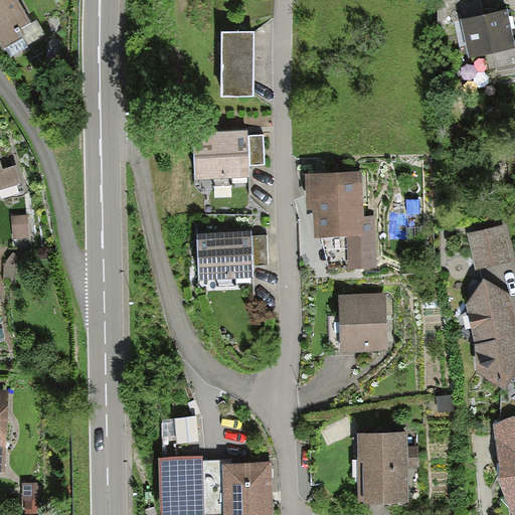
[(0,0),(0,39),(26,26),(12,0),(0,0)]
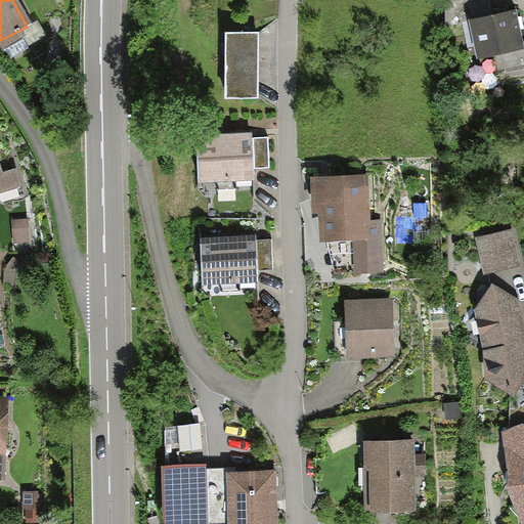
[(514,2),(474,9),(480,45),(521,37),(514,2)]
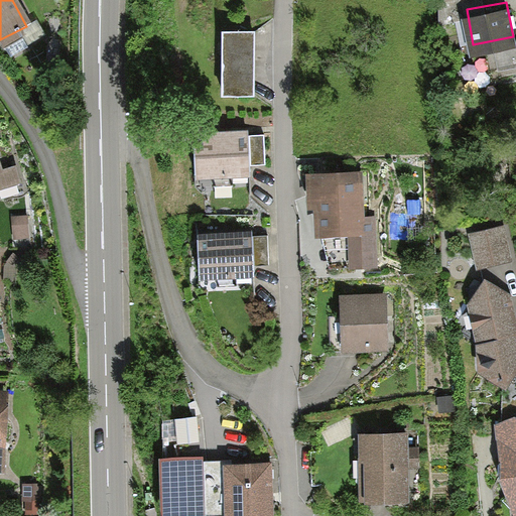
[(223,97),(253,97),(253,32),(223,32),(223,97)]
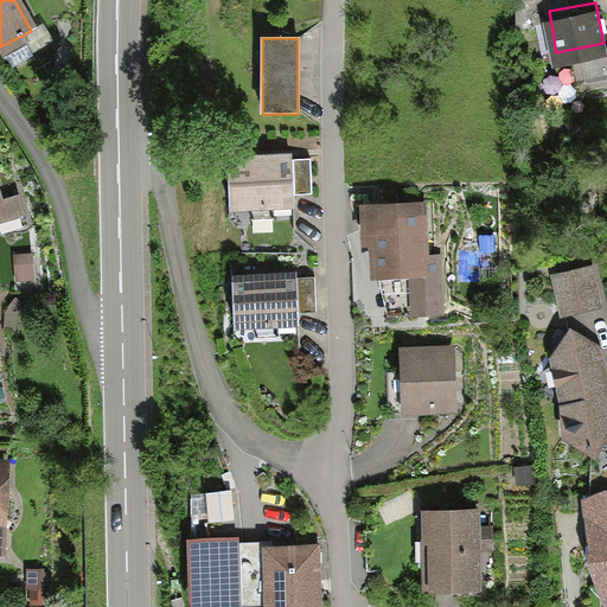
[(293,155),(229,158),(231,211),(295,209),(295,193),(313,192),(312,160),(293,161),(293,155)]
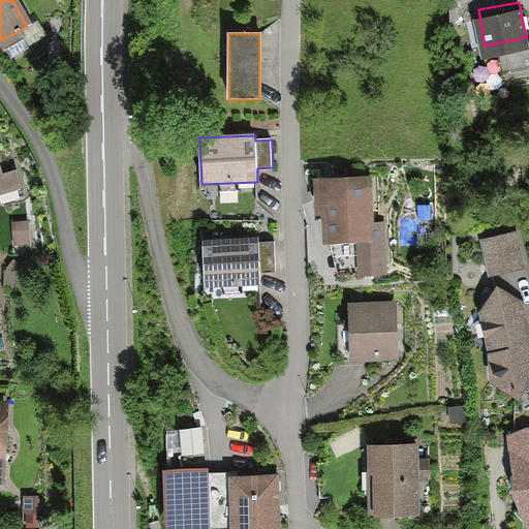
[(323,245),(330,244),(337,275),(359,274),(359,277),(389,275),(385,220),(375,221),(373,175),(312,178),(313,220),(322,220),(323,245)]
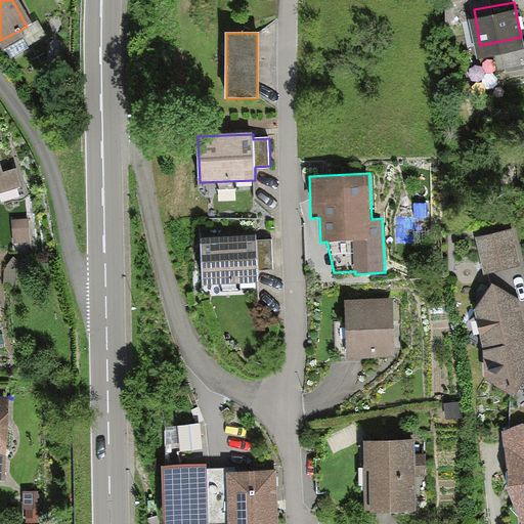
[(436,206),(419,207),(420,220),(437,219),(436,206)]
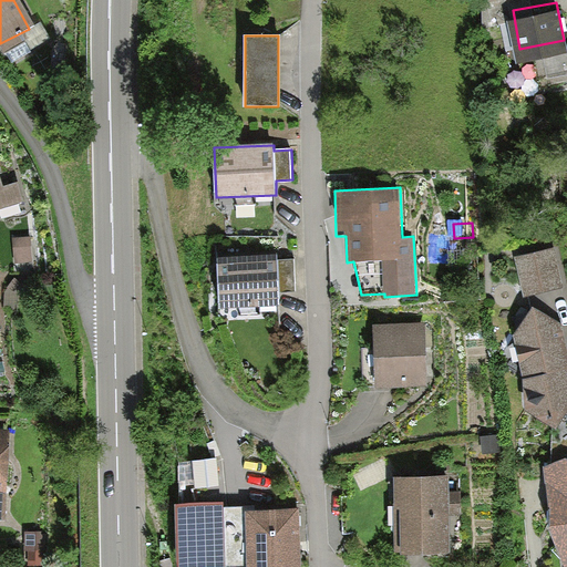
[(515,258),(524,296),(563,287),(554,249),(515,258)]
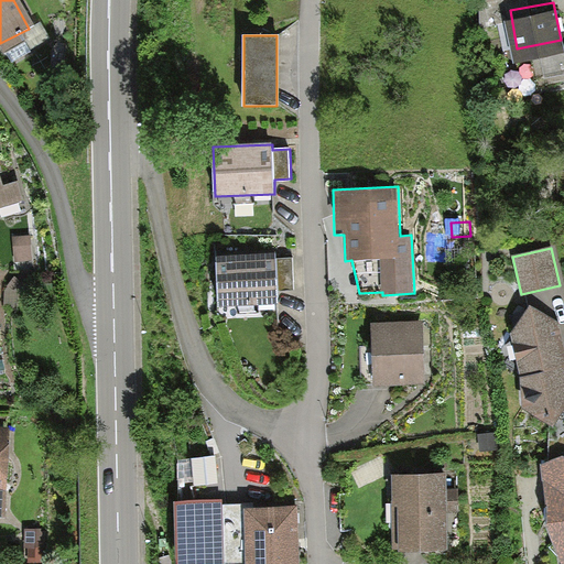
[(275,252),(218,256),(220,304),(275,301),(274,291),(292,290),(291,259),(277,259),(275,252)]
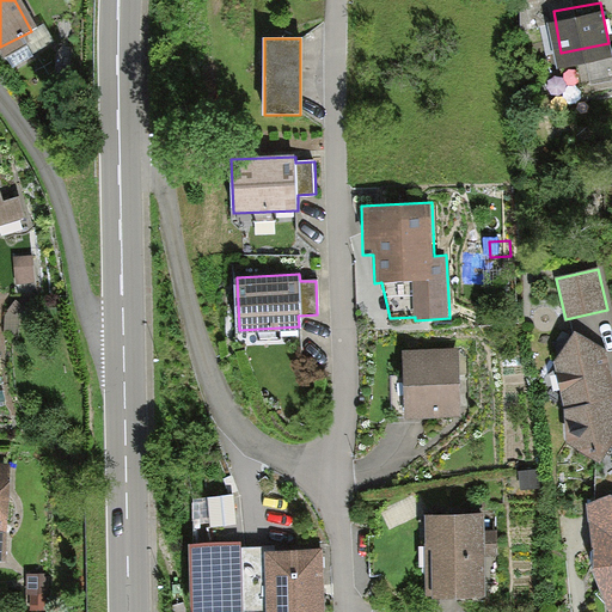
[(576,329),(554,362),(570,441),(600,463),(611,445),(611,375),(606,352),(576,329)]
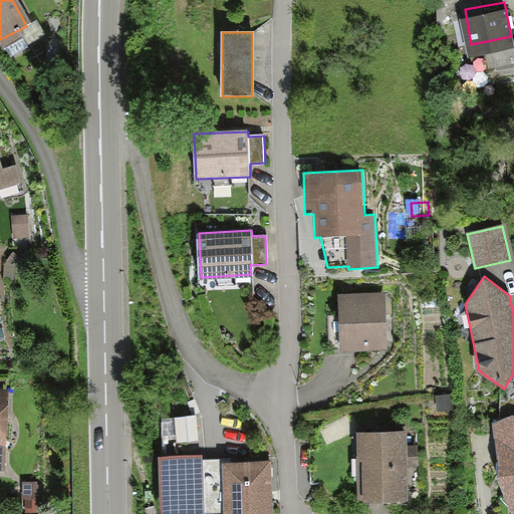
[(338,295),(339,349),(386,349),(384,294),(338,295)]
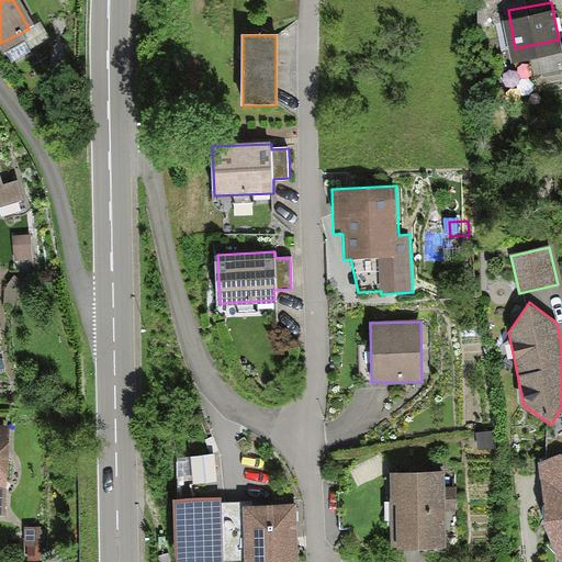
[(478,433),(478,450),(494,450),(494,433),(478,433)]
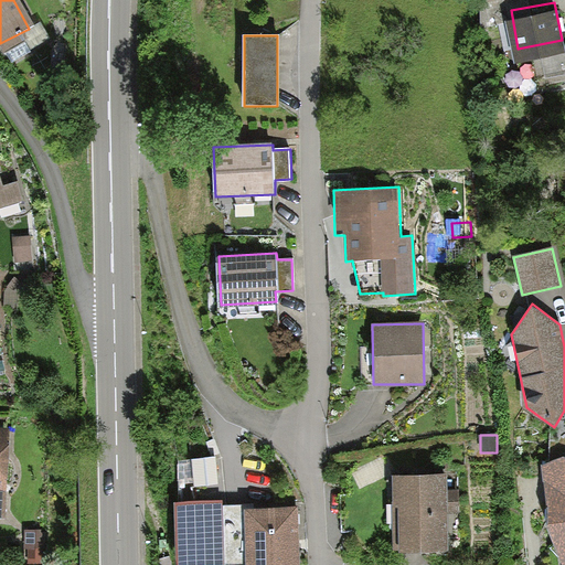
[(216,451),(194,452),(194,481),(216,480),(216,451)]
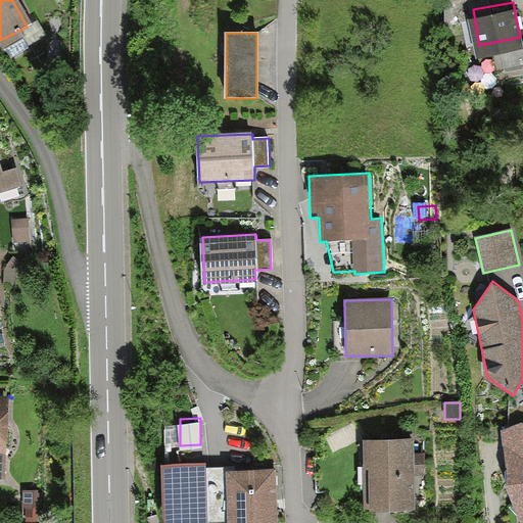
[(522,522),(522,427),(502,429),(507,485),(510,493),(522,522)]
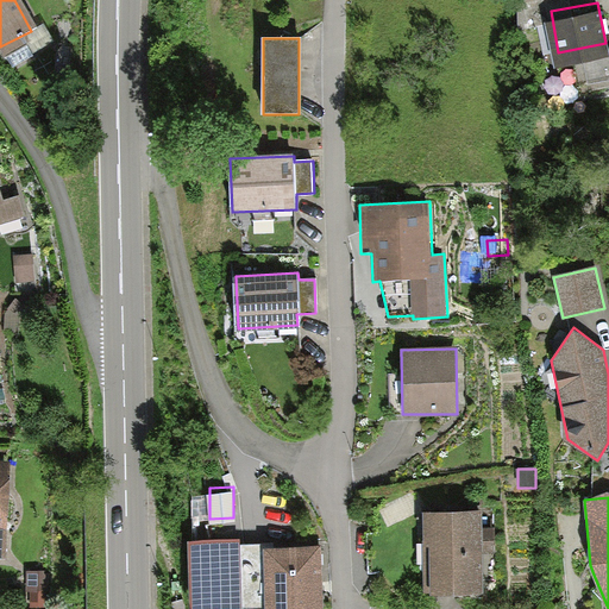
[(482,592),(481,556),(495,556),(494,528),(481,528),(481,514),(424,514),(425,594),(482,592)]
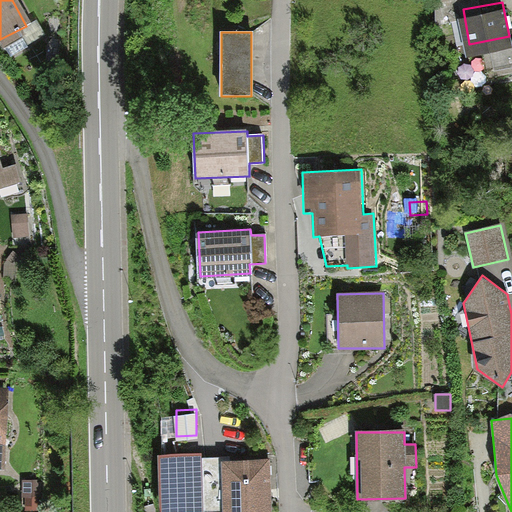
[(270,511),(270,454),(201,454),(201,451),(161,451),(161,508),(226,508),(225,511),(270,511)]
